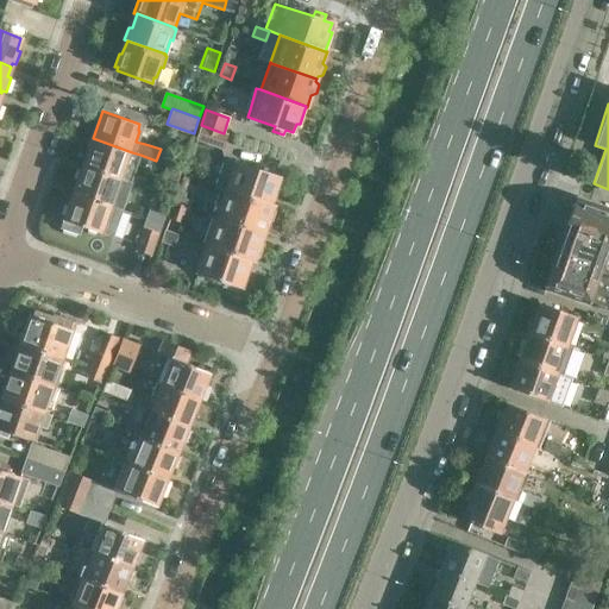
[(201,125),(196,139),(198,139),(215,145),(221,148),(226,133),(224,133),(201,125)]
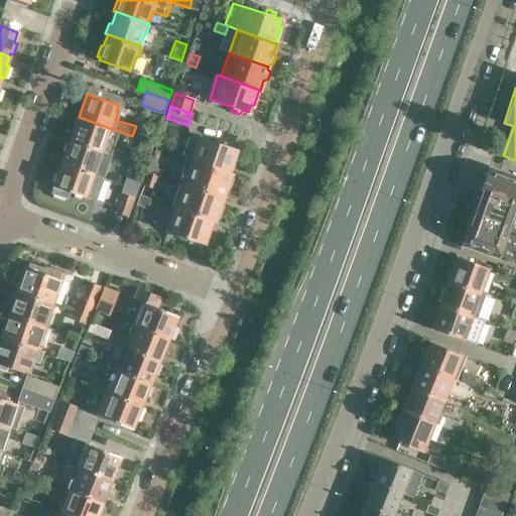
[(79,117),(71,140),(104,151),(112,129),(79,117)]
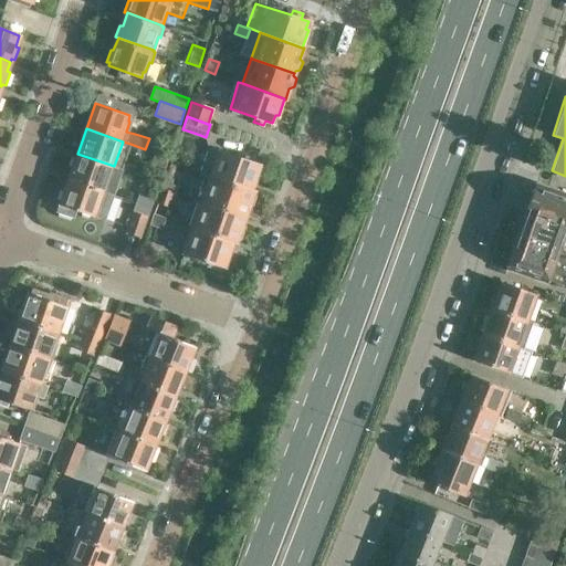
[(197,174),(208,177),(208,175),(250,189),(253,180),(255,178),(259,169),(258,167),(259,165),(258,164),(259,160),(245,155),(243,159),(219,152),(206,147),(197,174)]
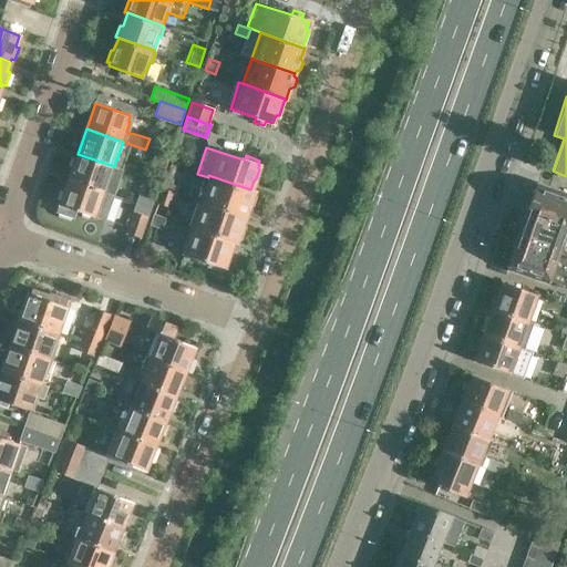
[(78,154),(69,179),(114,195),(123,169),(114,166),(78,154)]
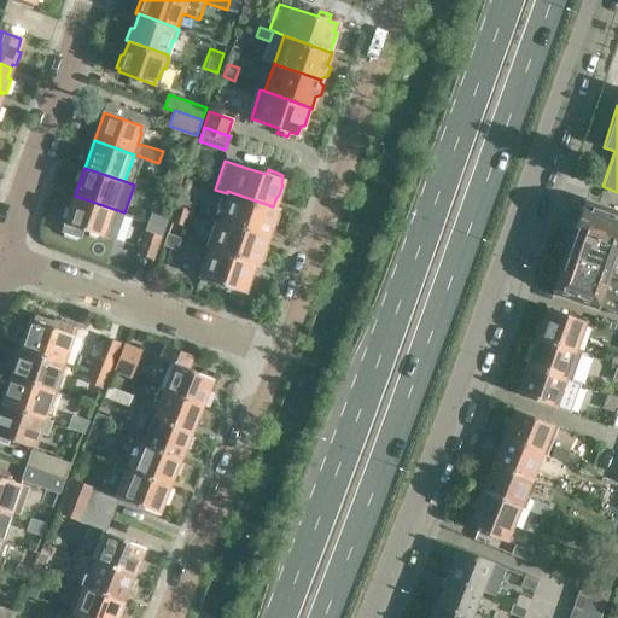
[(186,179),(182,193),(187,194),(192,181),(186,179)]
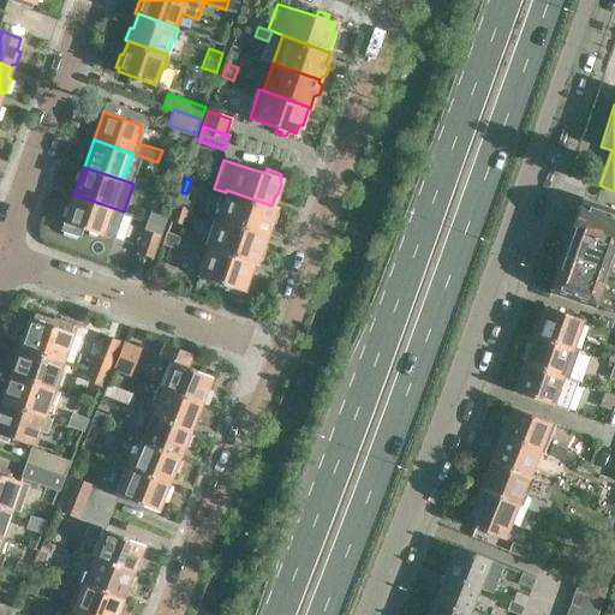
[(275,207),(272,206),(226,190),(226,192),(216,219),(266,236),(269,224),(274,222),(276,213),(275,209),(275,207)]
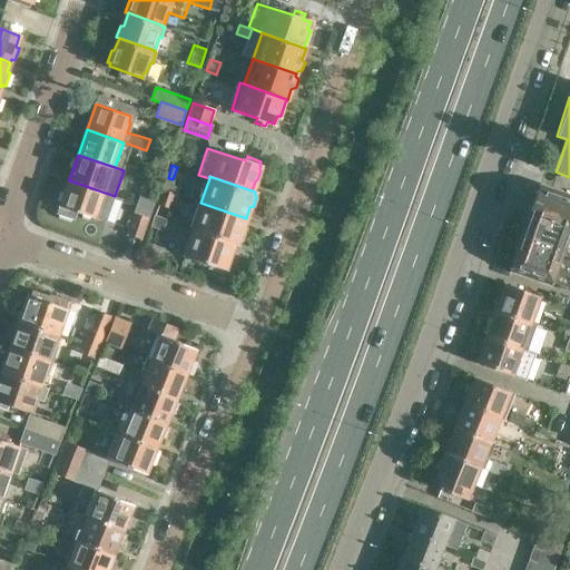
[(168,178),(164,189),(174,193),(179,195),(183,186),(174,184),(175,180),(173,179),(168,178)]
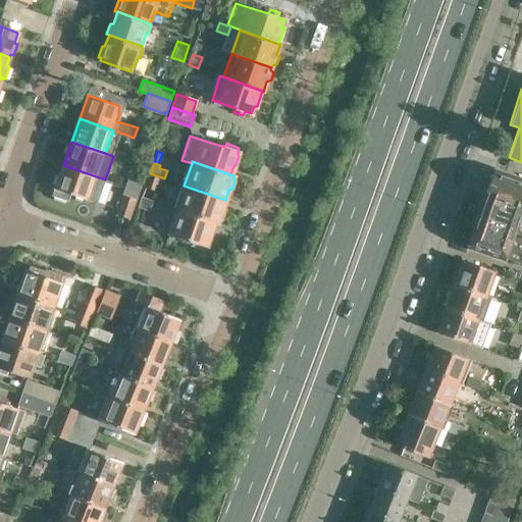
[(97,176),(63,165),(53,195),(68,200),(70,194),(88,200),(90,194),(91,195),(97,176)]
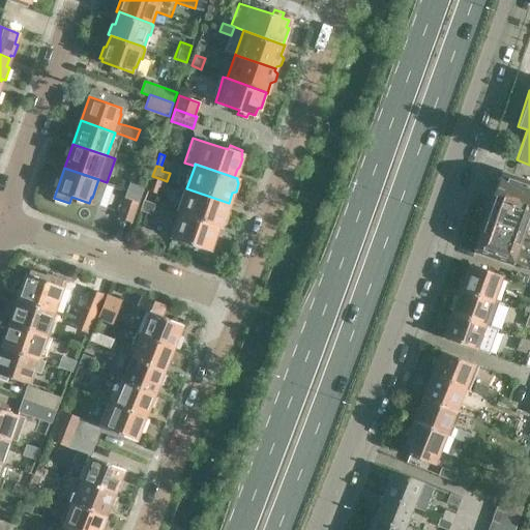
[(501,174),(491,199),(493,200),(529,212),(529,183),(510,177),(501,174)]
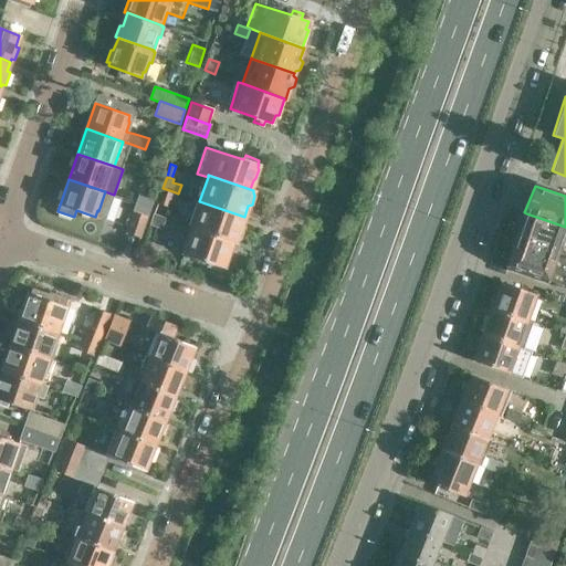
[(163,188),(158,202),(168,206),(173,191),(163,188)]
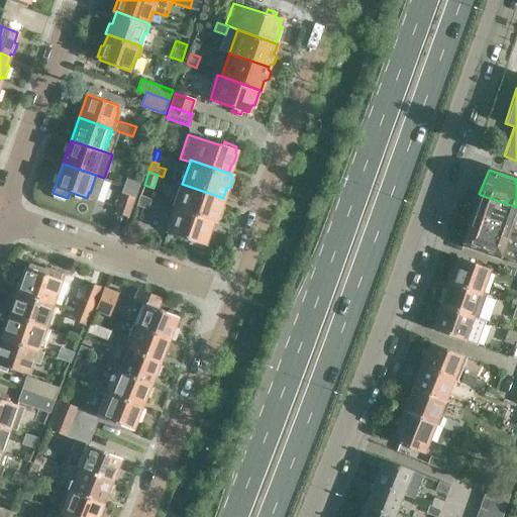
[(127,176),(124,185),(138,190),(141,181),(127,176)]
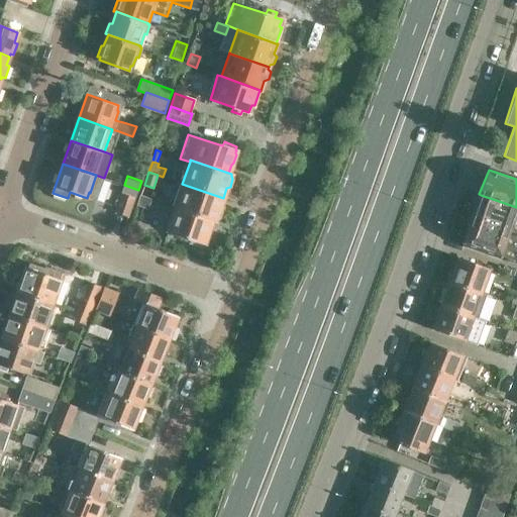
[(182,184),(175,206),(213,220),(215,220),(215,219),(219,218),(222,209),(220,207),(223,198),(182,184)]
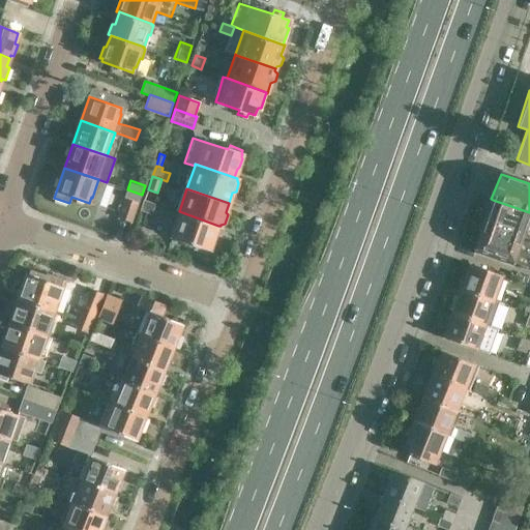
[(127,189),(125,198),(139,203),(142,195),(127,189)]
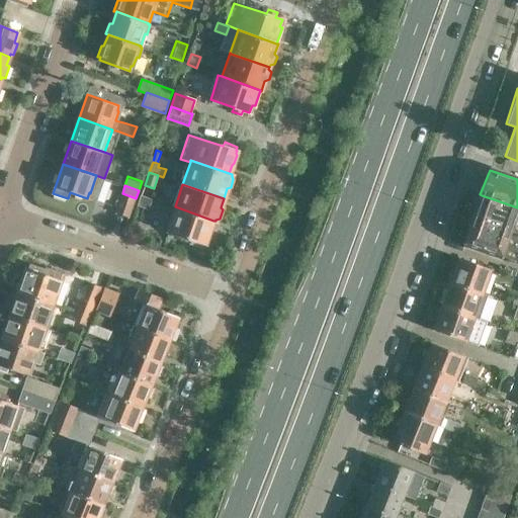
[(115,212),(117,212),(128,217),(133,208),(136,198),(122,193),(115,212)]
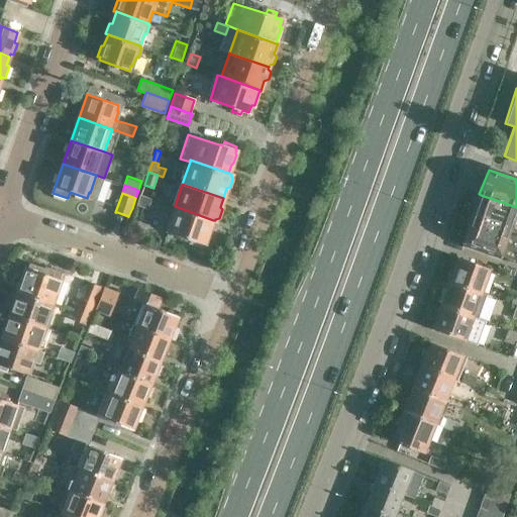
[(141,194),(138,203),(147,207),(150,198),(141,194)]
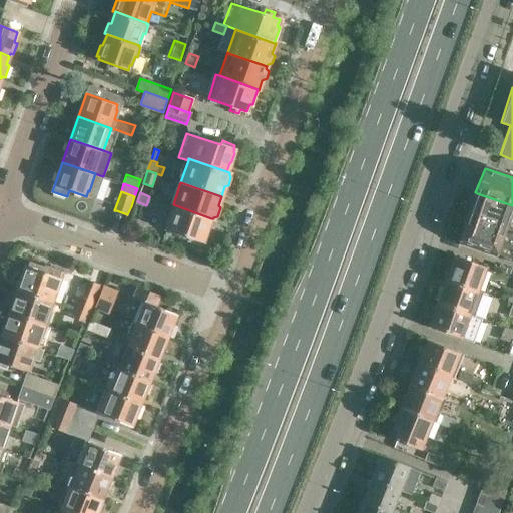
[(512,205),(477,193),(469,215),(506,228),(512,230),(512,205)]
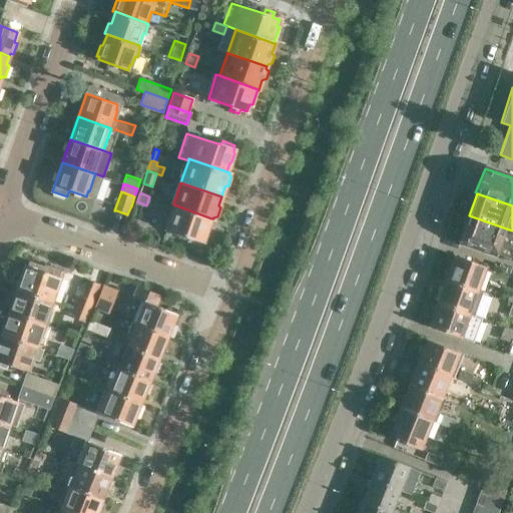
[(169,221),(167,228),(189,236),(188,240),(199,244),(200,240),(204,240),(208,230),(207,227),(211,218),(173,204),(167,221),(169,221)]
